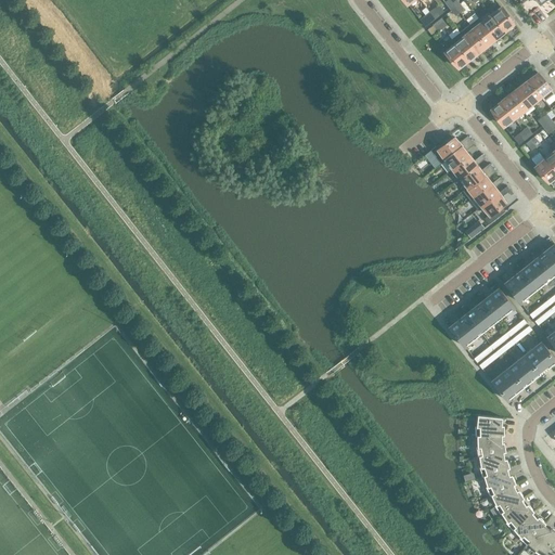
[(464,8),(459,1),(454,4),(460,11),(464,8)]
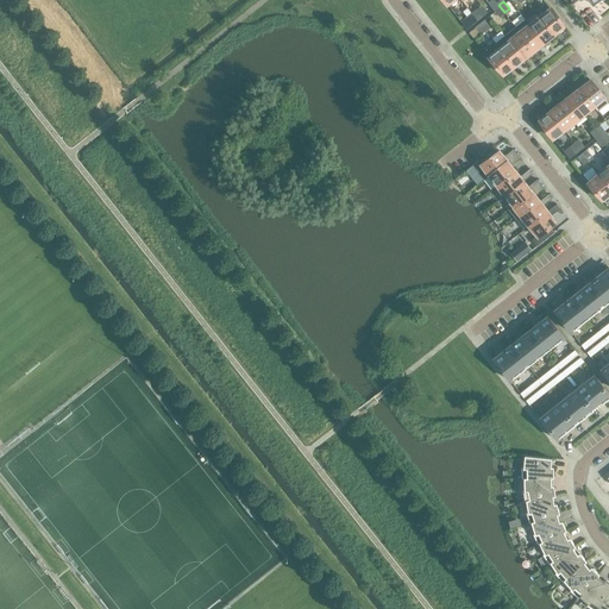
[(500,16),(504,12),(498,5),(494,8),(500,16)]
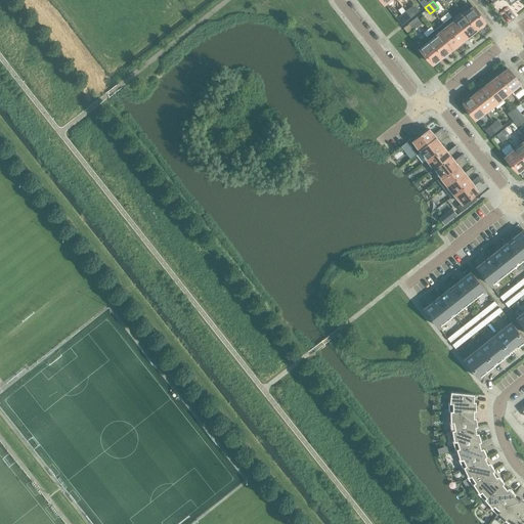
[(464,12),(477,29),(485,22),(473,6),(464,12)]
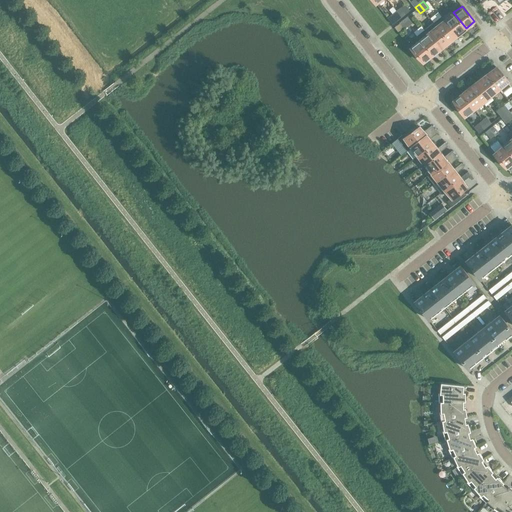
[(396,10),(401,16),(405,13),(400,7),(396,10)]
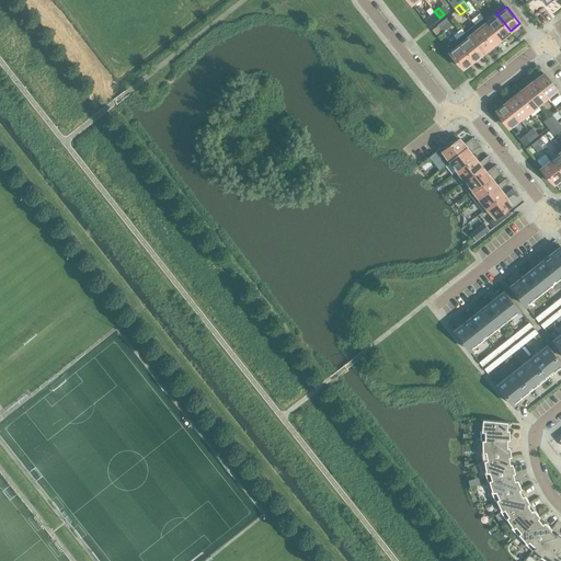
[(439,18),(434,11),(430,14),(435,21),(439,18)]
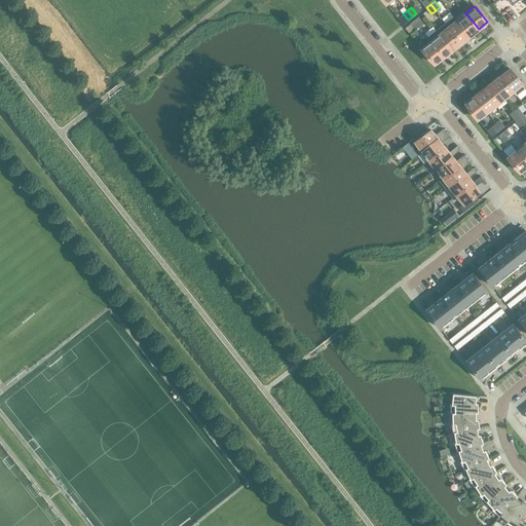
[(465,12),(457,20),(470,36),(479,29),(465,12)]
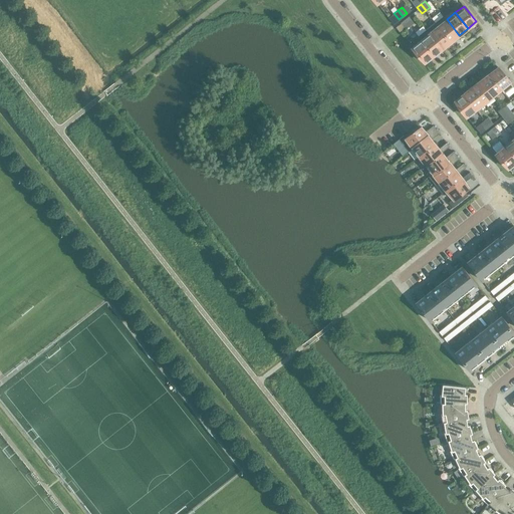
[(459,35),(447,19),(444,15),(435,22),(438,26),(451,42),(459,35)]
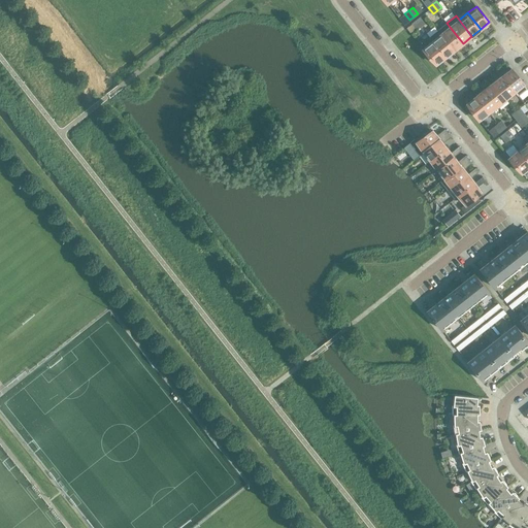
[(420,17),(416,20),(421,26),(425,23),(420,17)]
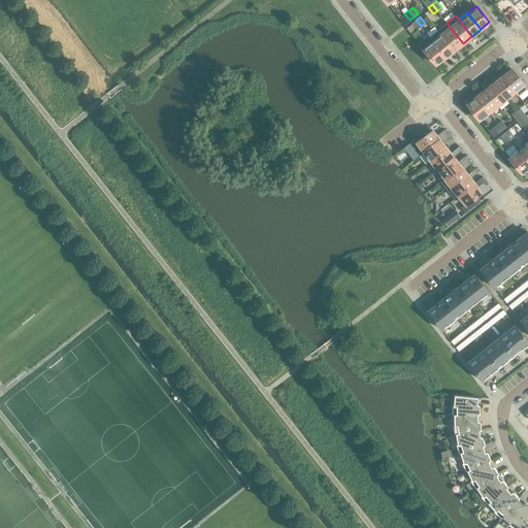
[(417,29),(421,26),(416,20),(411,23),(417,29)]
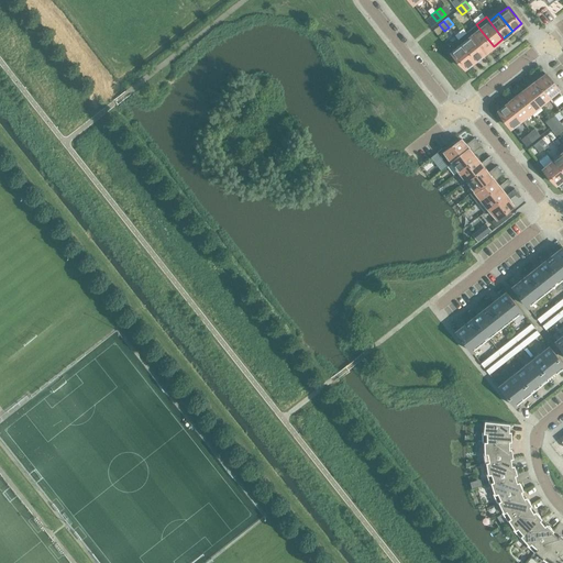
[(494,46),(479,29),(476,24),(467,32),(471,36),(484,53),(494,46)]
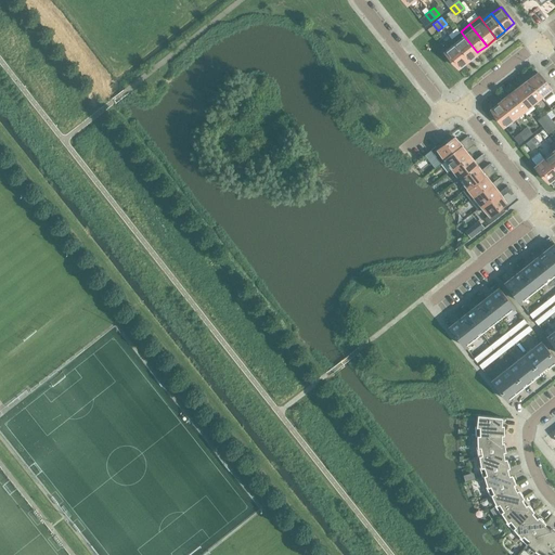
[(477,52),(464,36),(461,31),(451,38),(468,60),(477,52)]
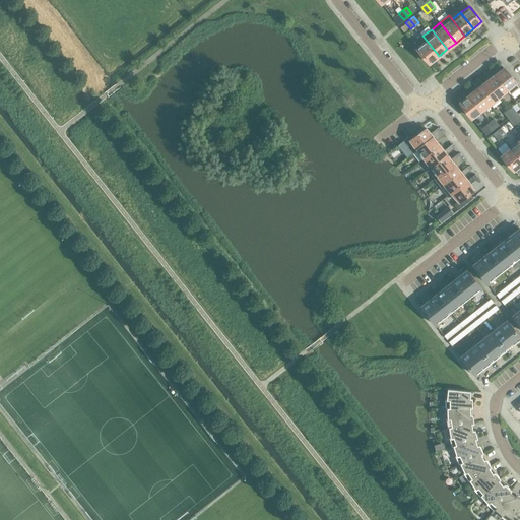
[(430,63),(439,56),(423,36),(413,43),(430,63)]
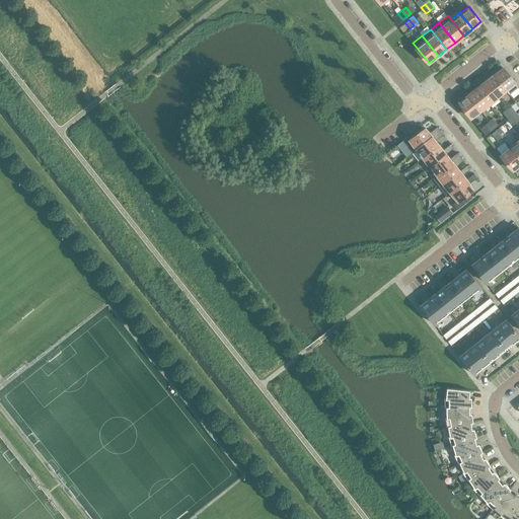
[(518,86),(515,82),(503,67),(494,74),(506,89),(509,93),(518,86)]
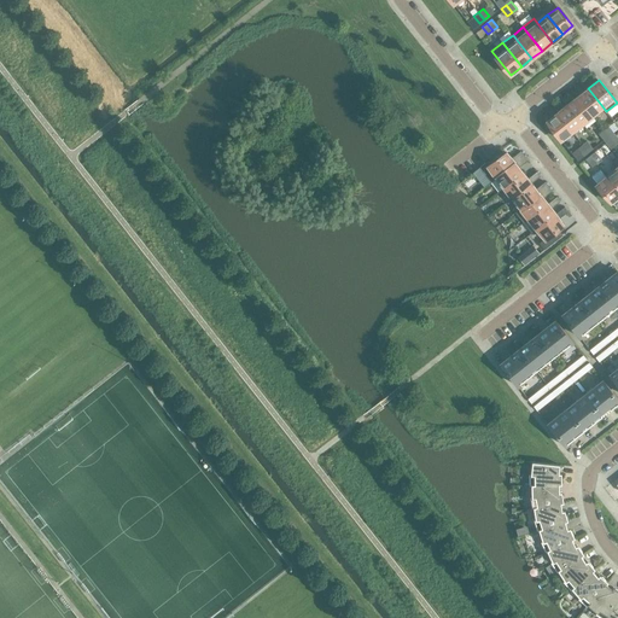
[(577,95),(593,115),(602,106),(588,88),(577,95)]
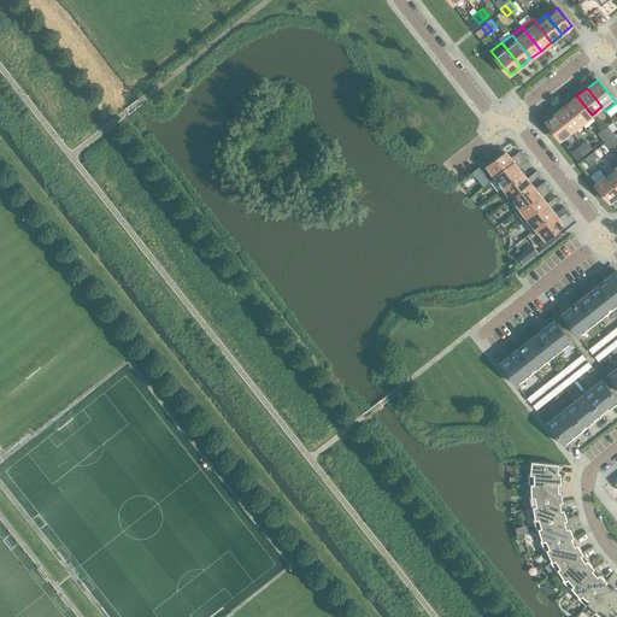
[(566,104),(581,123),(592,115),(576,95),(566,104)]
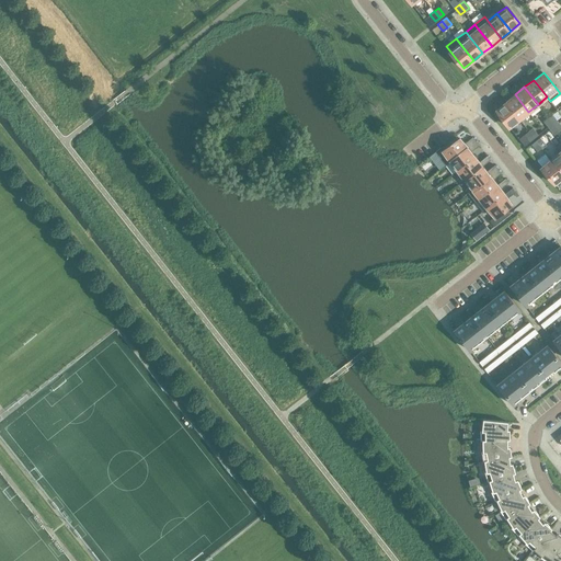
[(506,102),(519,118),(528,112),(515,94),(506,102)]
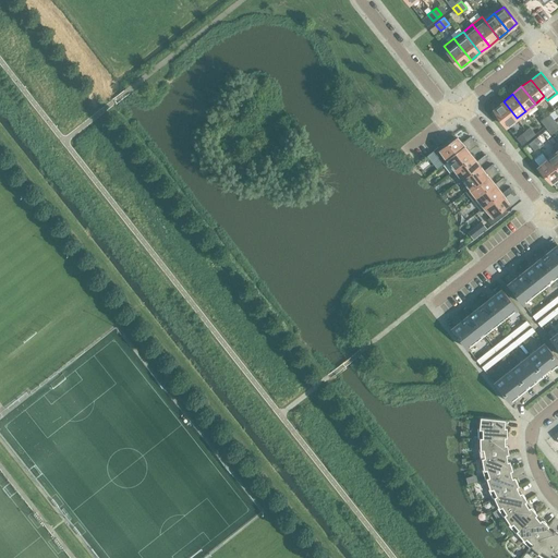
[(507,125),(517,118),(504,101),(494,109),(507,125)]
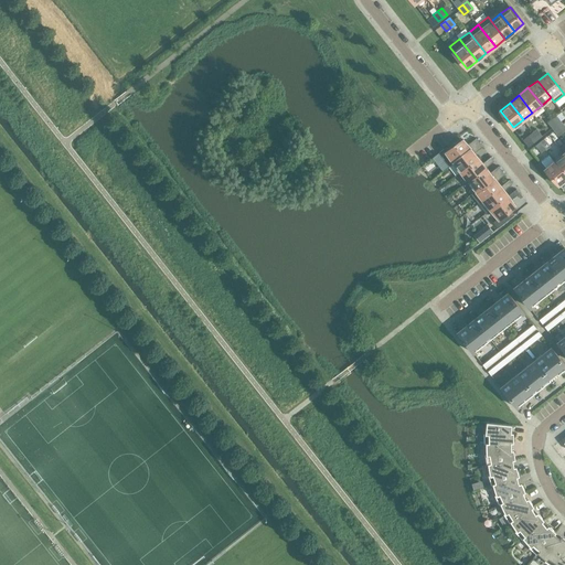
[(556,115),(552,118),(557,125),(562,121),(556,115)]
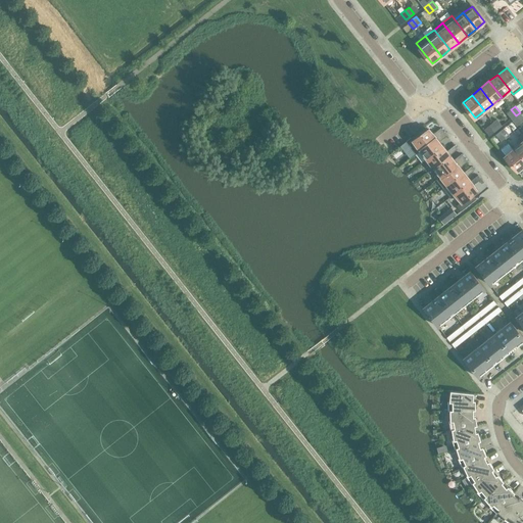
[(507,112),(511,117),(512,119),(516,115),(511,109),(507,112)]
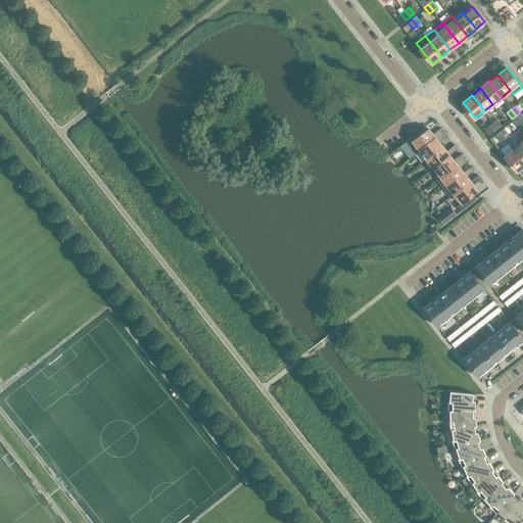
[(521,122),(516,115),(512,119),(517,125),(521,122)]
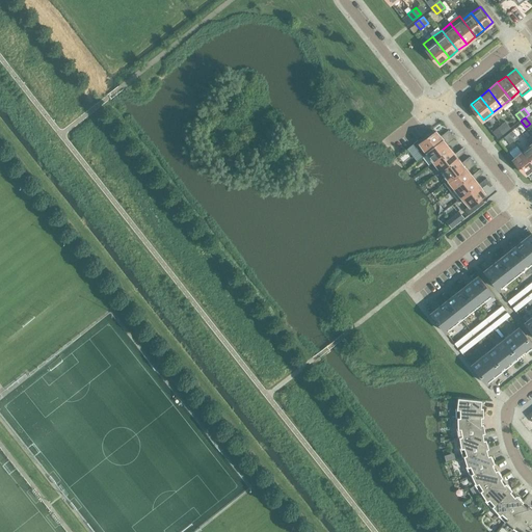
[(501,124),(506,130),(510,127),(505,121),(501,124)]
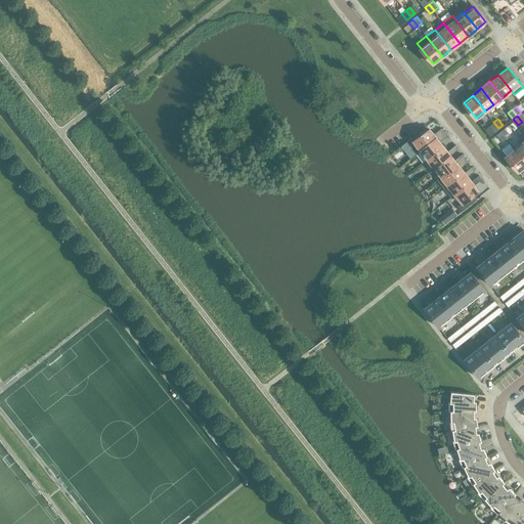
[(494,132),(498,128),(493,122),(489,125),(494,132)]
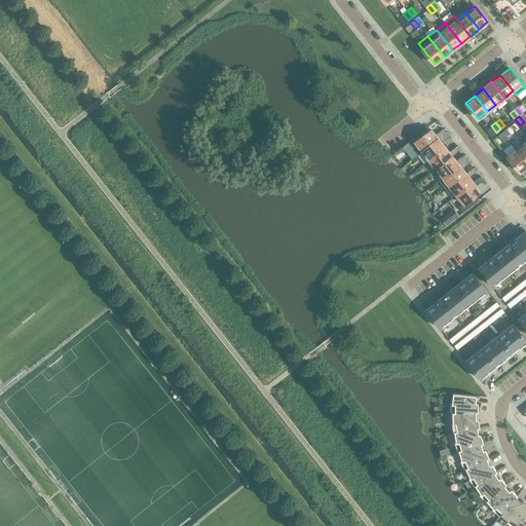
[(418,154),(422,151),(446,132),(443,127),(436,134),(431,128),(411,145),(418,154)]
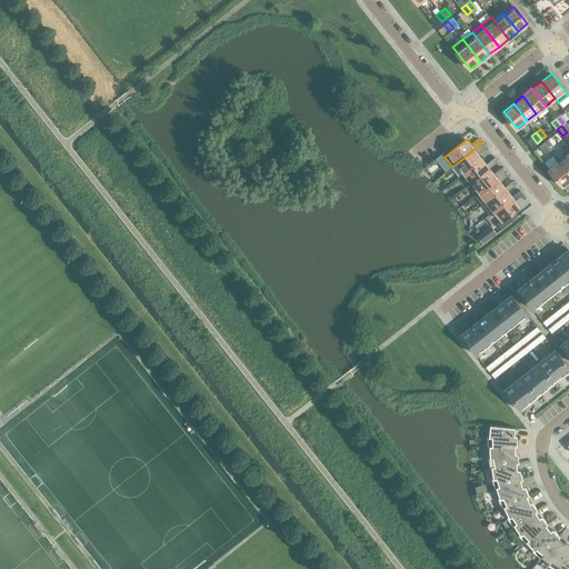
[(543,142),(549,149),(553,146),(548,139),(543,142)]
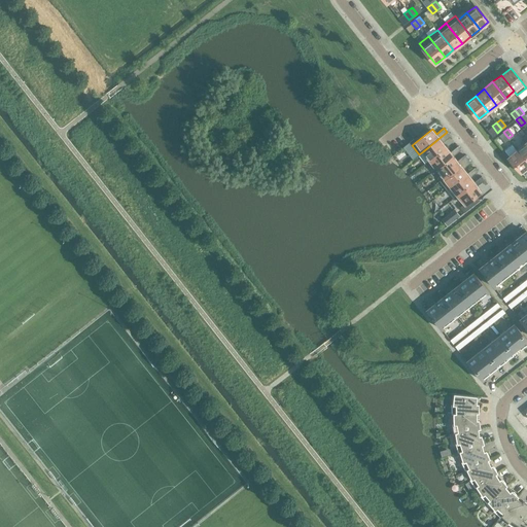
[(430,160),(446,147),(443,142),(450,136),(447,132),(423,151),(430,160)]
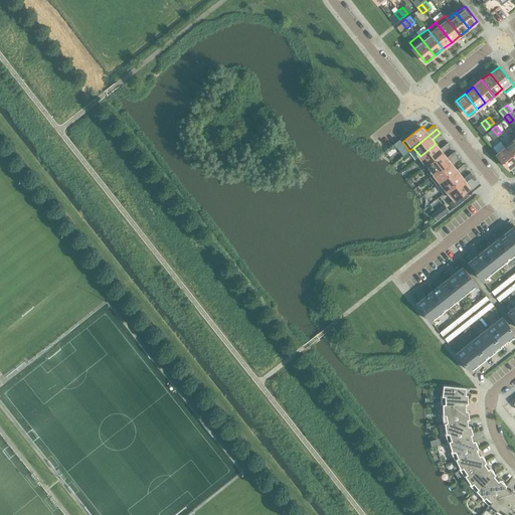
[(492,129),(488,132),(493,138),(497,135),(492,129)]
